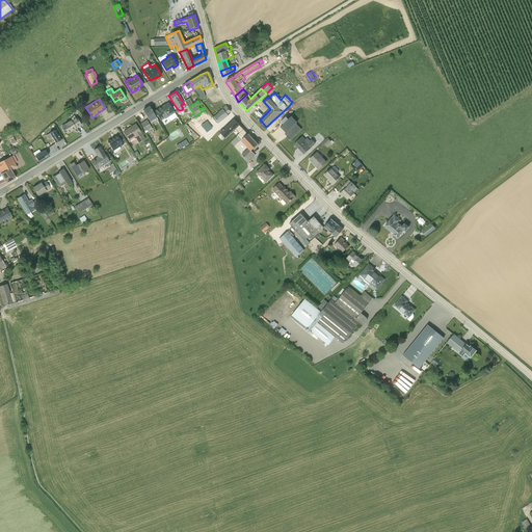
[(165,105),(155,111),(160,121),(164,118),(164,120),(167,117),(169,121),(171,121),(176,117),(177,116),(168,103),(165,105)]
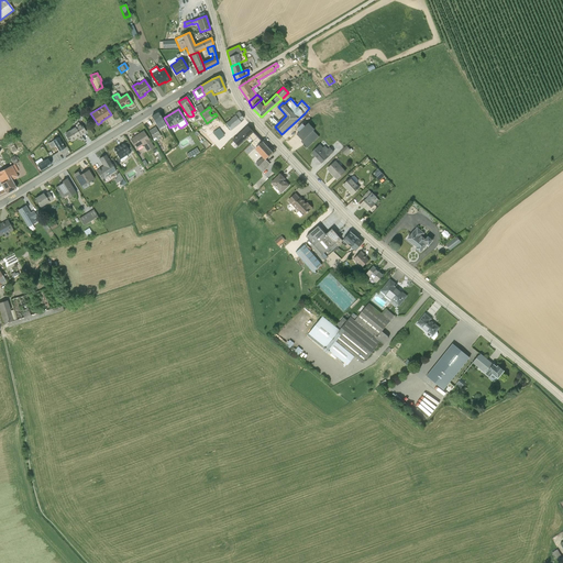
[(235,116),(225,124),(231,131),(241,122),(241,121),(244,118),(240,111),(235,114),(235,116)]
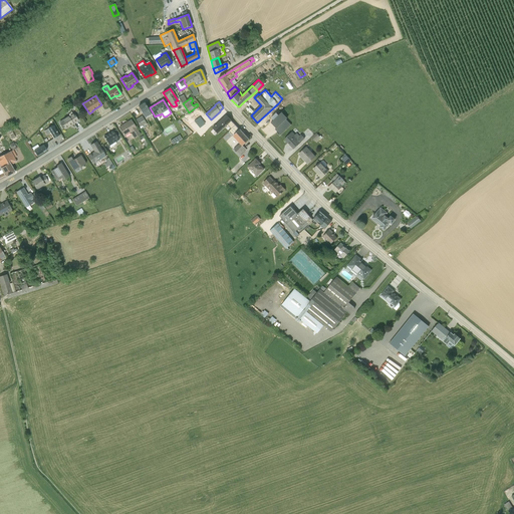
[(144,102),(138,106),(146,119),(152,115),(144,102)]
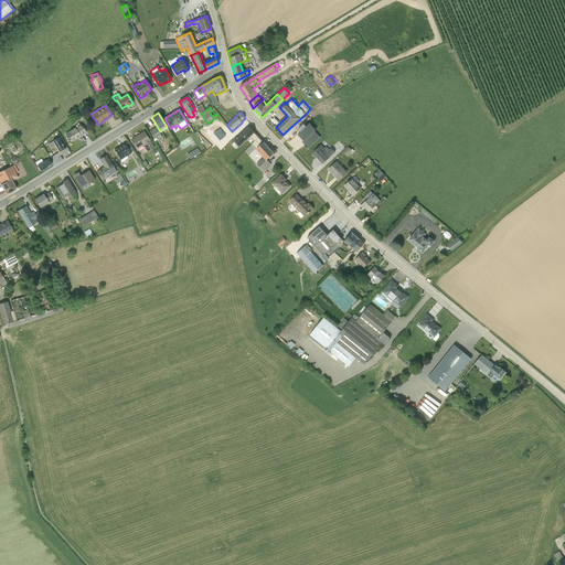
[(75,127),(65,134),(67,137),(66,137),(68,140),(70,140),(71,142),(80,136),(85,132),(81,125),(80,125),(77,123),(74,125),(75,127)]
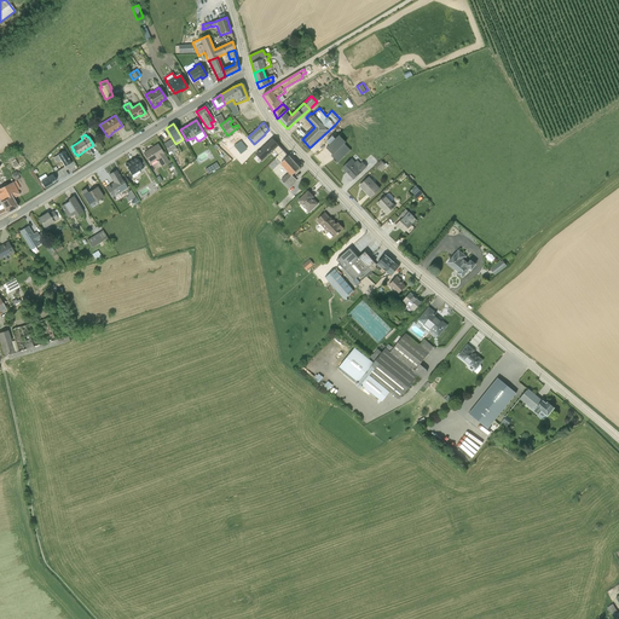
[(333,154),(340,161),(352,149),(345,142),(340,137),(329,148),(331,149),(336,145),(336,146),(337,149),(333,154)]
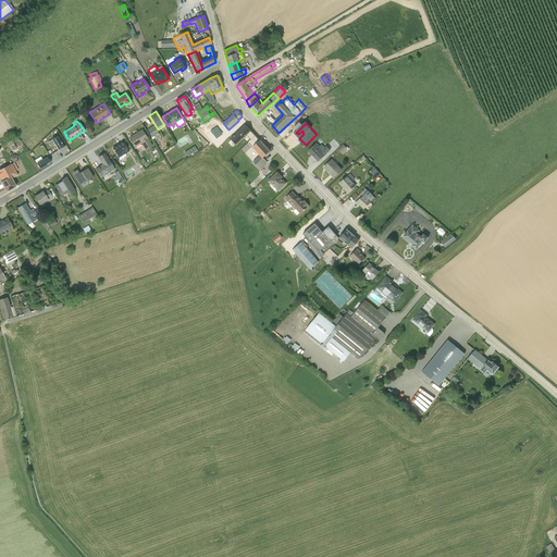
[(245,125),(231,139),(236,145),(251,131),(245,125)]
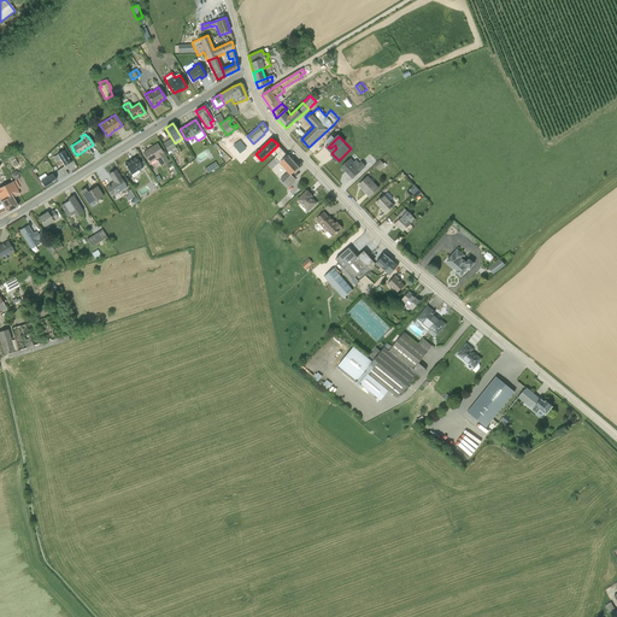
[(170,140),(163,144),(170,157),(178,152),(177,150),(175,148),(170,140)]
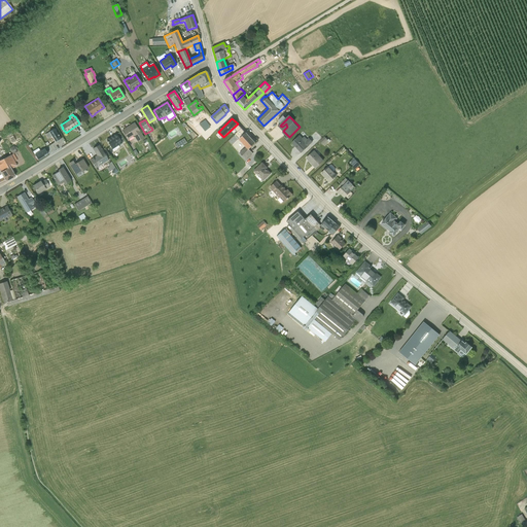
[(129,139),(132,136),(133,136),(137,142),(143,138),(134,123),(121,130),(128,139),(129,139)]
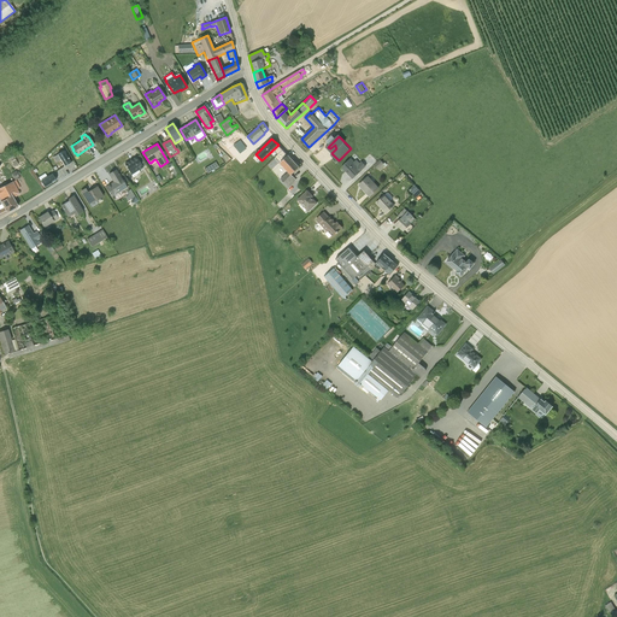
[(63,151),(57,154),(64,166),(70,163),(63,151)]
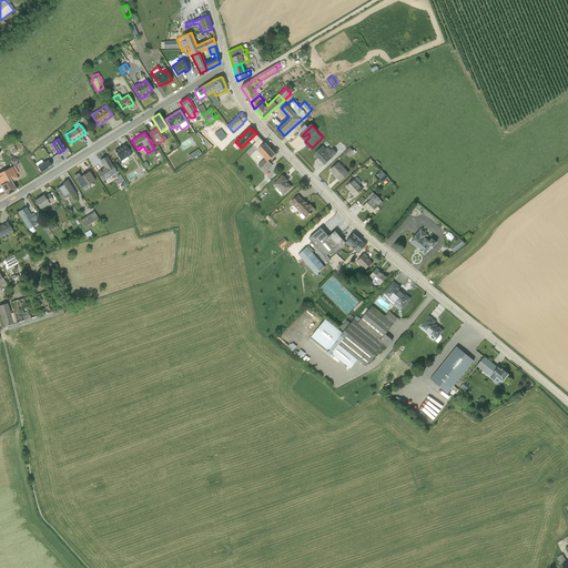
[(9,141),(7,142),(13,154),(17,152),(11,142),(9,142),(9,141)]
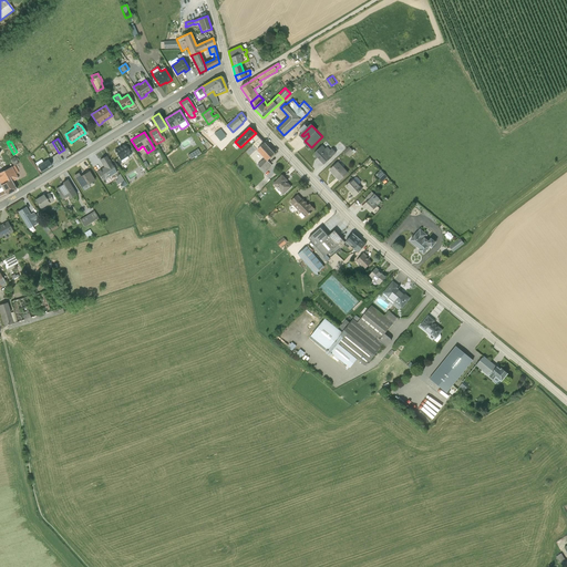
[(265,143),(261,146),(257,150),(265,158),(263,161),(263,160),(258,165),(266,173),(272,165),(268,161),(275,154),(265,143)]
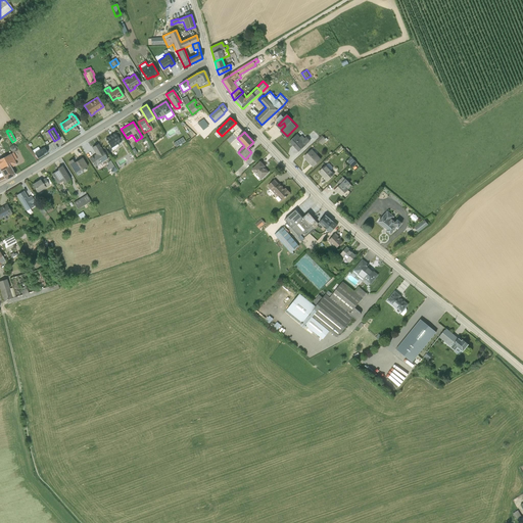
[(121,141),(115,133),(105,139),(112,150),(113,150),(115,149),(115,148),(117,146),(117,145),(117,144),(121,142),(121,141)]
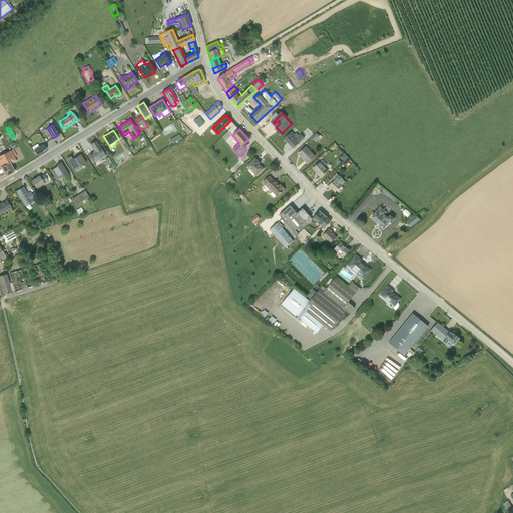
[(292,131),(285,138),(294,148),(305,137),(301,134),(300,135),(297,132),(295,134),(292,131)]
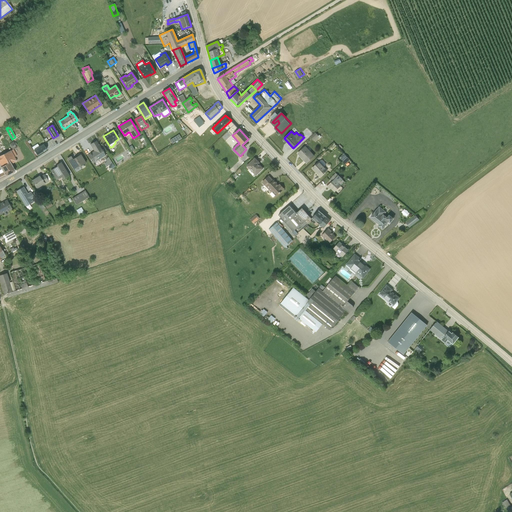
[(316,133),(310,137),(313,140),(314,140),(315,142),(321,137),(319,135),(318,135),(316,133)]
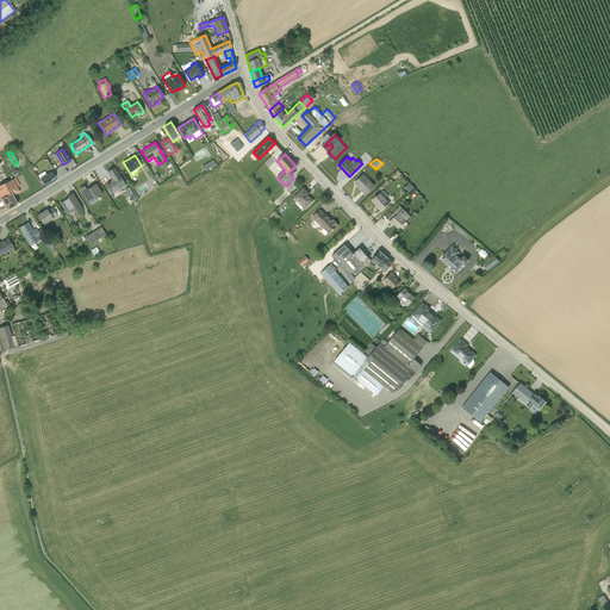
[(212,160),(201,167),(205,172),(216,165),(212,160)]
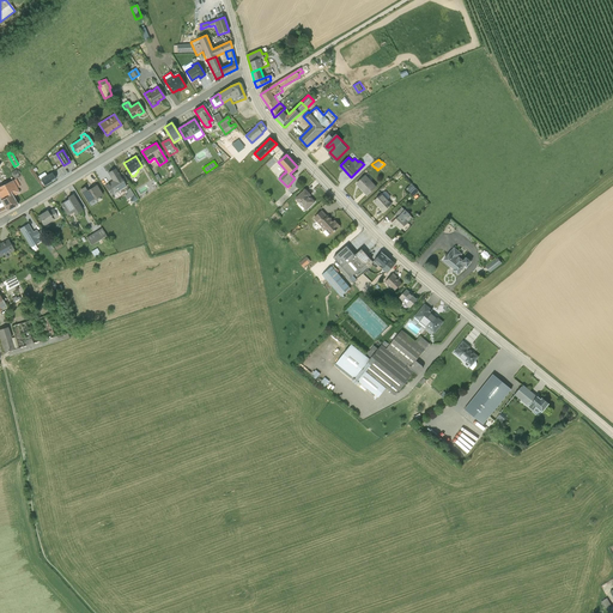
[(170,162),(165,164),(169,170),(170,169),(174,176),(177,174),(174,167),(170,162)]
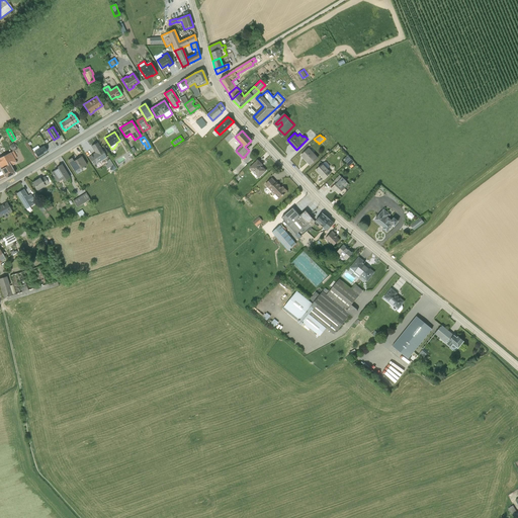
[(0,171),(1,171),(3,175),(0,176),(0,180),(14,173),(10,166),(16,163),(14,159),(17,158),(13,151),(14,152),(16,151),(15,150),(16,150),(13,143),(9,145),(12,151),(0,157),(0,171)]
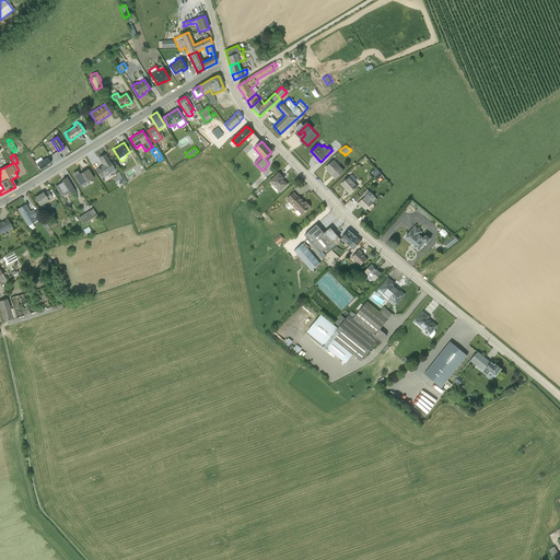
[(103,165),(95,170),(102,178),(115,171),(104,154),(98,158),(103,165)]
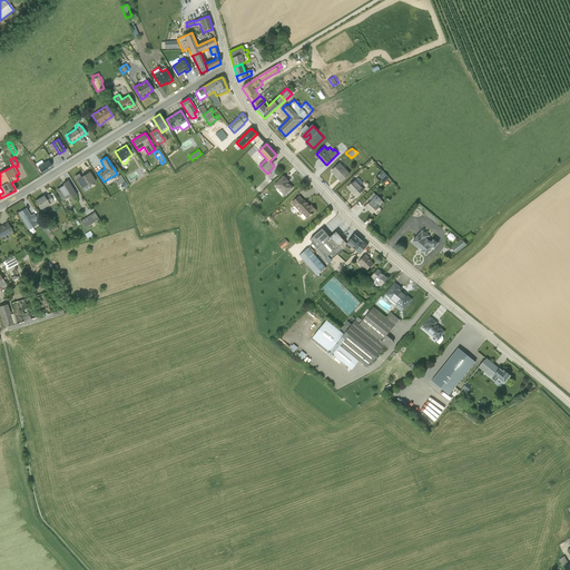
[(48,160),(37,167),(40,173),(51,166),(48,160)]
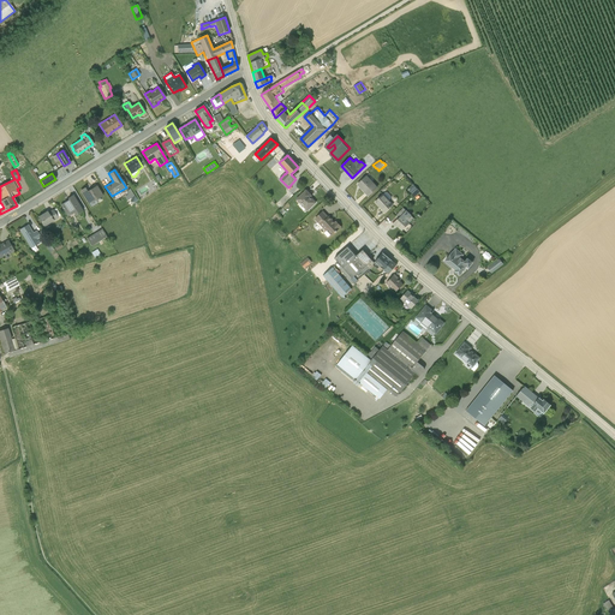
[(368,175),(359,184),(363,187),(365,189),(363,190),(369,196),(378,186),(368,175)]
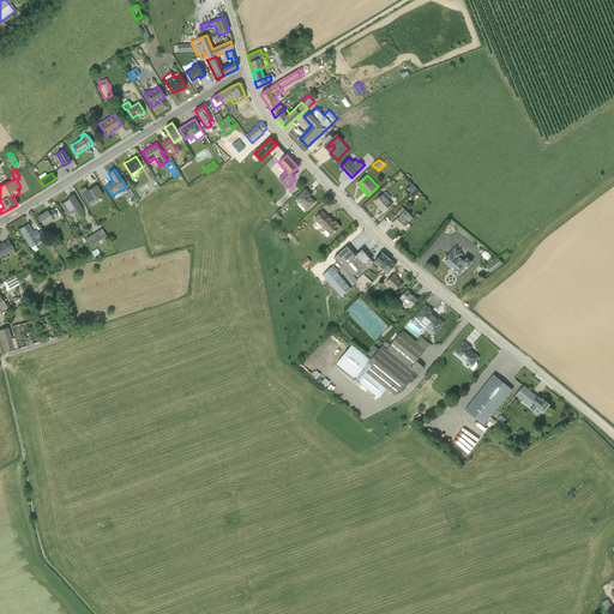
[(84,187),(79,191),(91,208),(97,204),(95,200),(102,196),(96,186),(89,190),(90,191),(88,192),(84,187)]
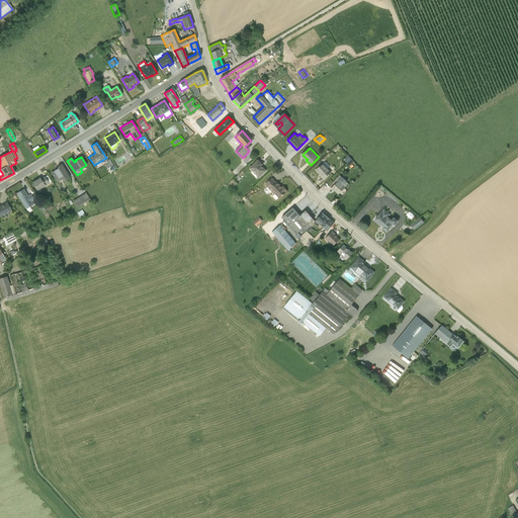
[(107,164),(104,166),(106,169),(113,165),(109,159),(105,161),(107,164)]
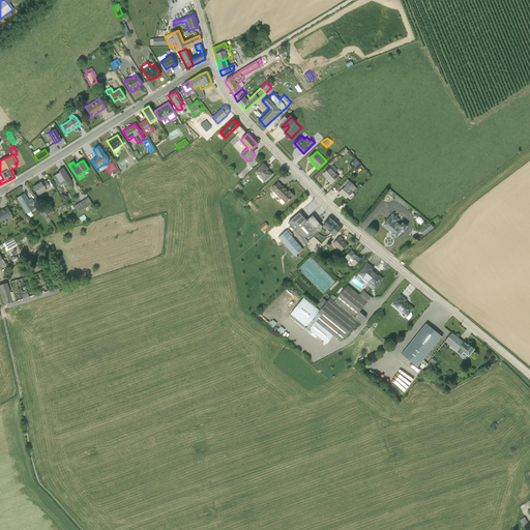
[(264,164),(256,172),(262,179),(261,180),(263,183),(272,174),(266,168),(267,167),(264,164)]
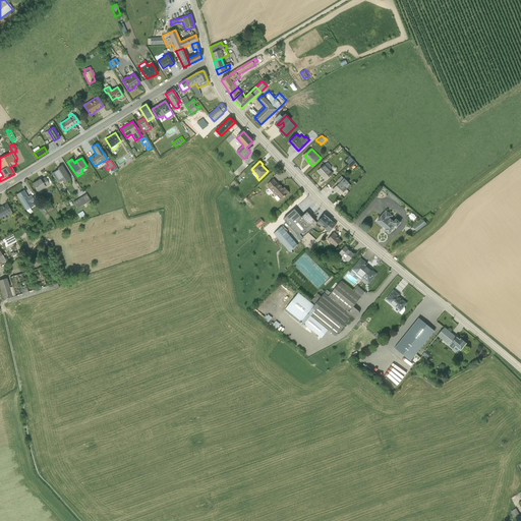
[(327,163),(317,171),(324,177),(326,180),(334,173),(330,169),(332,168),(332,167),(328,163),(327,163)]
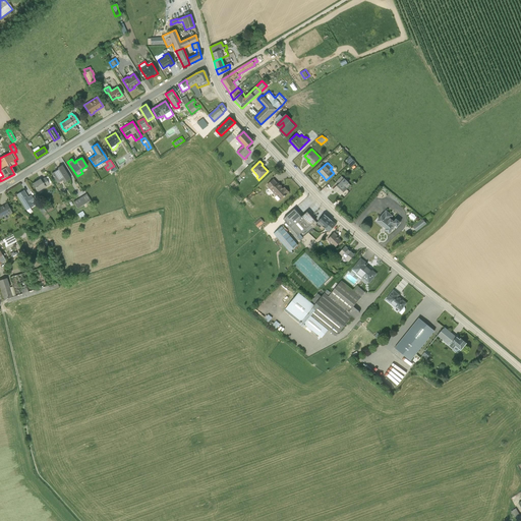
[(58,169),(51,174),(57,183),(62,180),(63,182),(69,178),(61,165),(57,168),(58,169)]
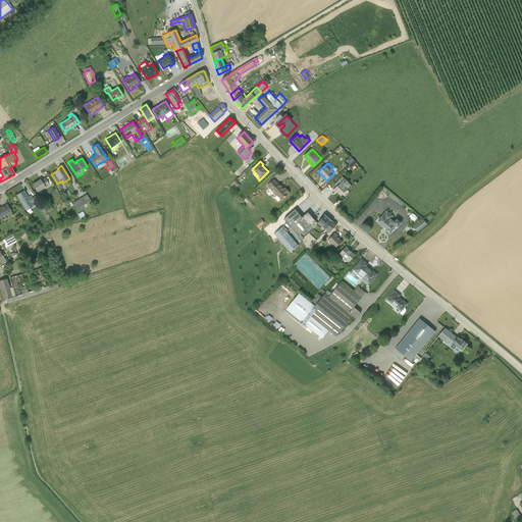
[(340,184),(334,189),(342,195),(352,185),(343,176),(337,181),(340,184)]
